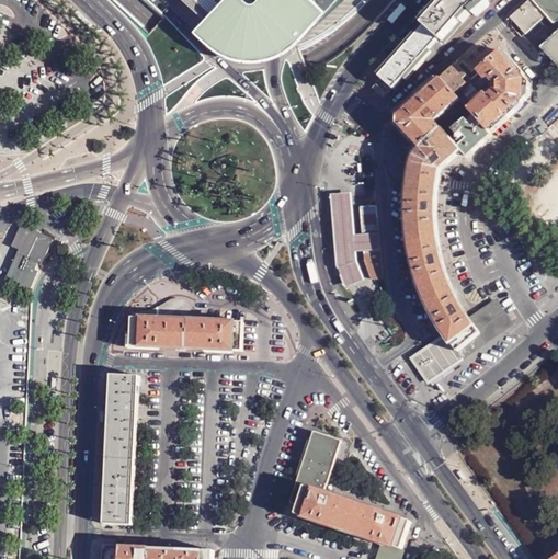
[(219,1),(220,0),(188,0),(205,15),(219,1)]
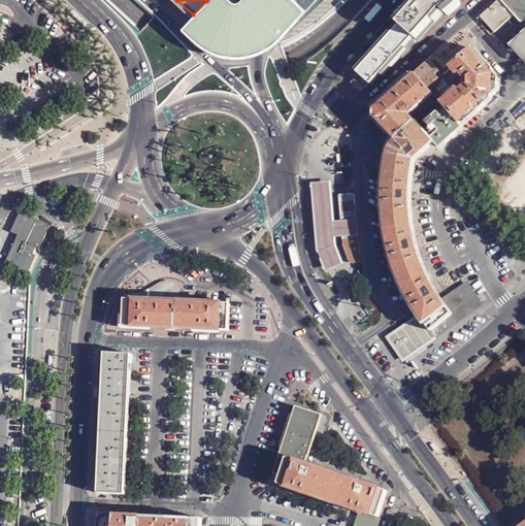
[(288,0),(260,30),(258,33),(252,36),(245,38),(236,39),(227,37),(214,29),(193,14),(183,25),(181,27),(188,35),(197,42),(206,47),(208,48),(214,51),(220,52),(222,52),(231,53),(242,52),(251,48),(255,47),(259,45),(265,41),(274,32),(305,0),(288,0)]
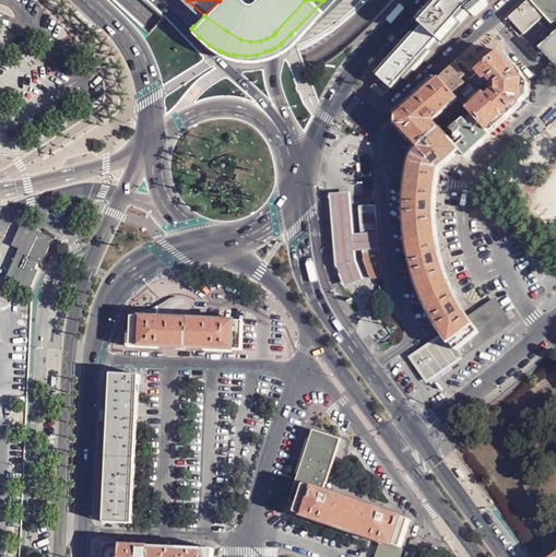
[(220,0),(219,1),(204,15),(226,31),(240,39),(250,42),(260,40),(267,38),(273,35),(275,32),(305,0),(220,0)]
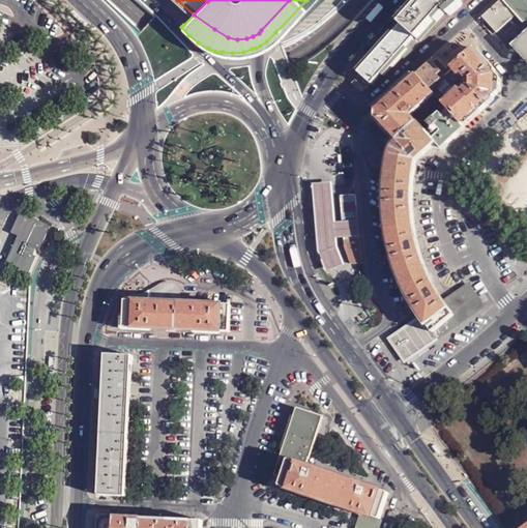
[(416,0),(354,70),(357,74),(350,81),(357,88),(366,80),(369,83),(386,62),(389,64),(398,55),(400,56),(446,15),(445,13),(457,6),(458,3),(459,2),(460,3),(463,0),(416,0)]
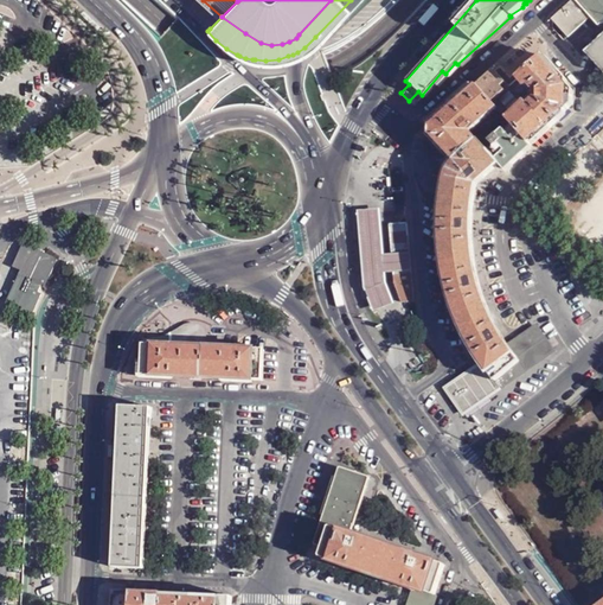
[(546,25),(555,34),(581,11),(595,26),(597,25),(602,30),(581,50),(602,72),(602,70),(602,0),(565,0),(547,17),(546,25)]
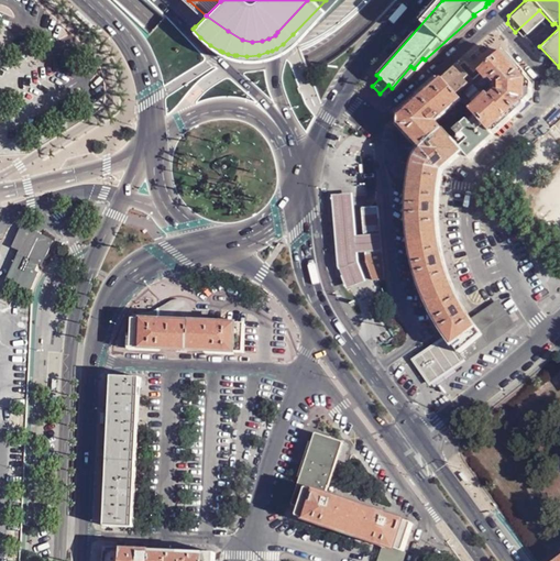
[(459,67),(467,76),(468,77),(476,70),(500,50),(490,40),(459,67)]
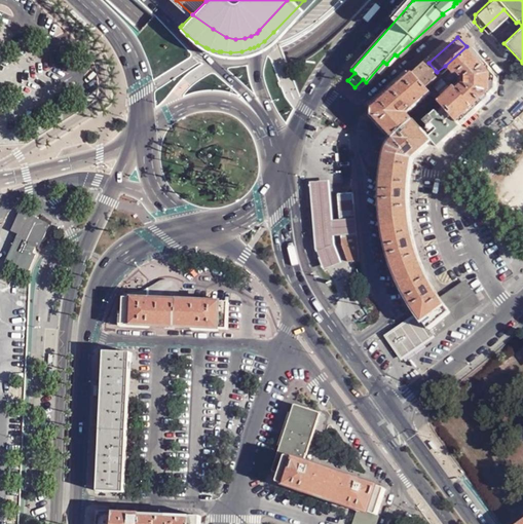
[(455,89),(438,104),(439,105),(456,123),(488,94),(488,90),(490,90),(490,81),(490,73),(487,73),(487,70),(467,46),(445,66),(455,77),(460,71),(467,78),(468,84),(458,92),(455,89)]
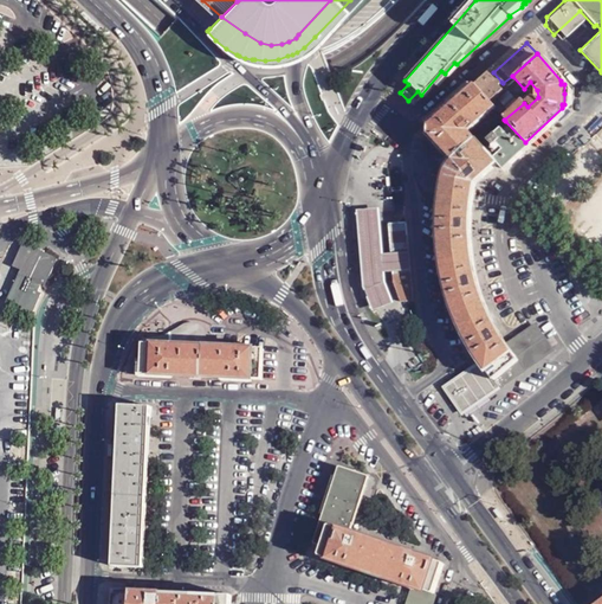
[(490,68),(471,84),(486,102),(500,90),(497,85),(502,82),(493,72),(490,68)]
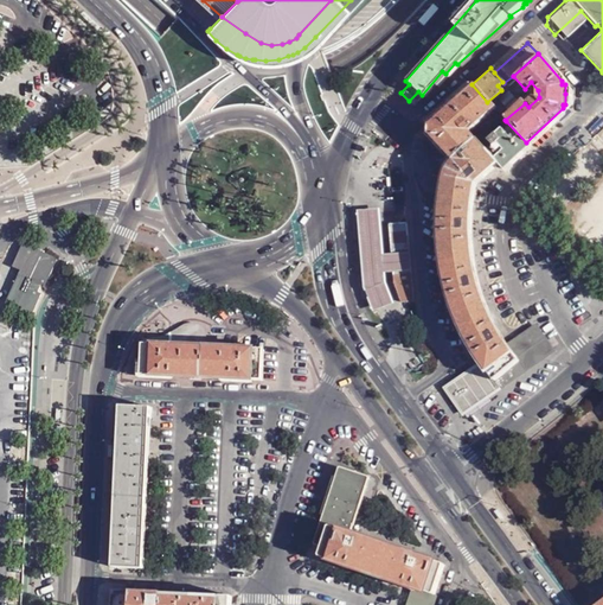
[(487,102),(472,84),(450,103),(449,102),(425,123),(424,135),(449,160),(472,137),(467,131),(493,108),(487,102)]
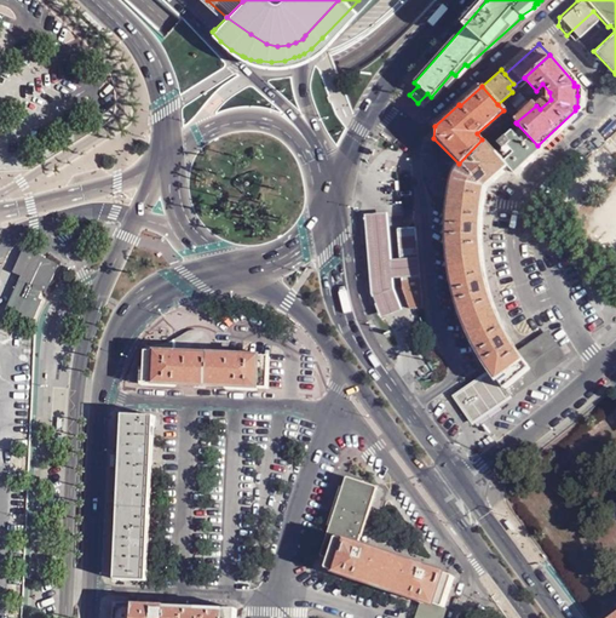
[(517,124),(493,149),(507,165),(511,170),(537,146),(517,124)]
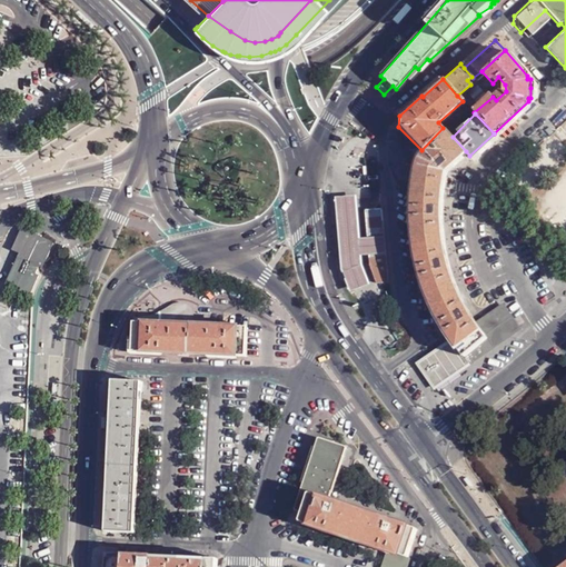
[(443,128),(421,150),(418,156),(413,170),(410,181),(409,186),(440,189),(442,183),(444,171),(466,151),(453,137),(443,128)]
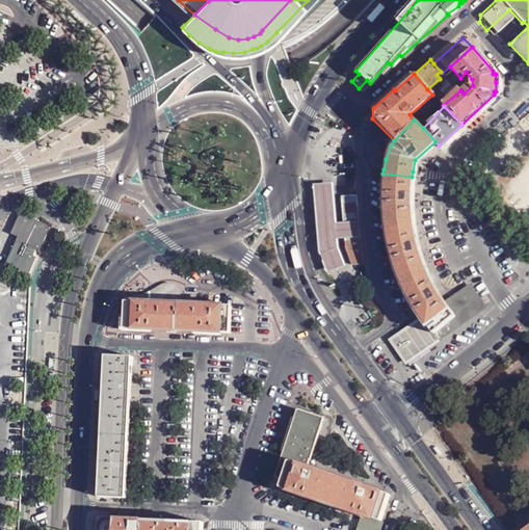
[(412,177),(382,174),(381,193),(382,210),(386,231),(413,227),(410,210),(410,194),(411,183),(412,177)]
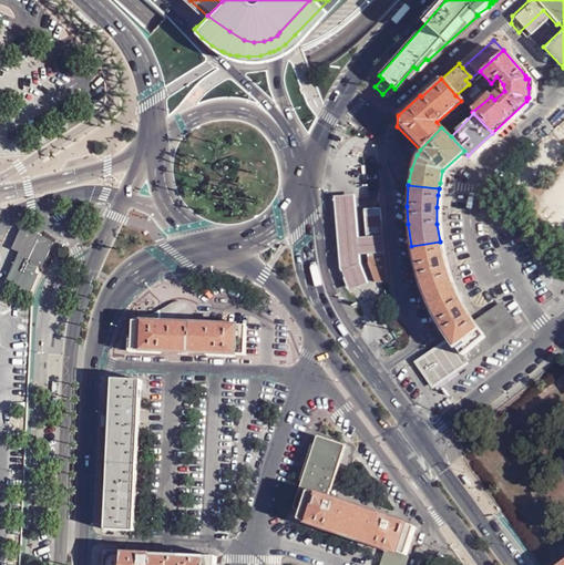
[(365,281),(358,264),(357,253),(365,252),(366,263),(371,279),(383,279),(378,206),(360,207),(363,235),(355,236),(351,192),(331,194),(338,267),(346,288),(365,281)]
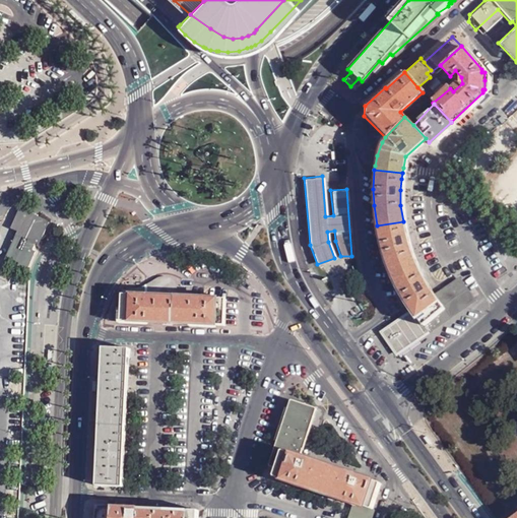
[(34,243),(45,220),(16,206),(7,225),(13,229),(0,254),(13,261),(13,262),(22,266),(29,251),(26,249),(30,242),(34,243)]
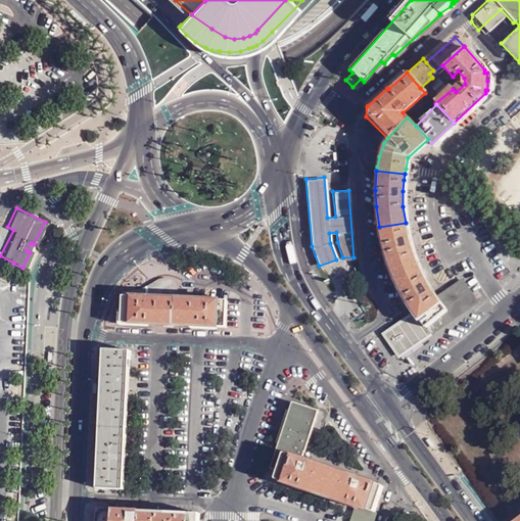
[(406,223),(379,227),(381,238),(390,271),(417,262),(410,241),(406,223)]
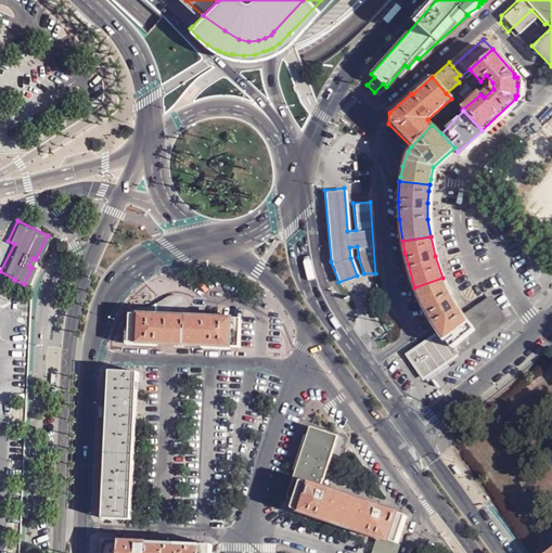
[(443,278),(414,287),(415,288),(426,313),(436,330),(402,352),(420,377),(502,319),(486,295),(460,313),(457,307),(449,293),(443,279),(443,278)]
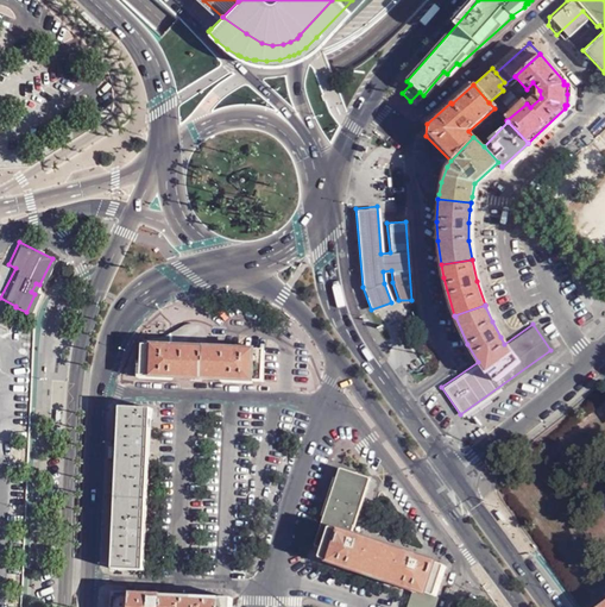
[(161,339),(159,344),(200,345),(200,340),(199,337),(197,335),(193,329),(189,326),(184,325),(181,324),(176,324),(172,325),(169,327),(165,330),(162,335),(161,339)]
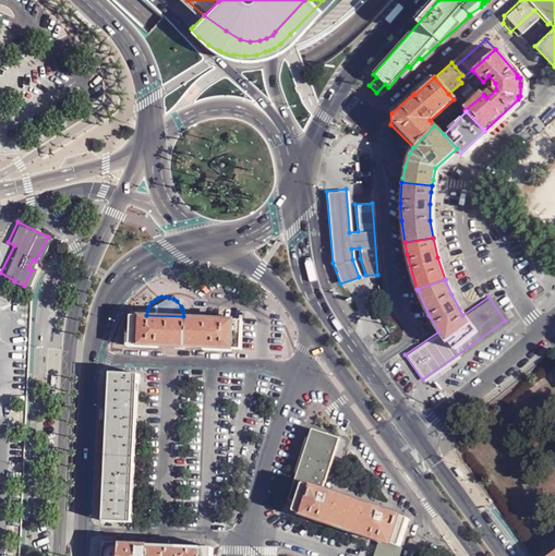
[(21,304),(10,303),(9,313),(20,314),(21,304)]
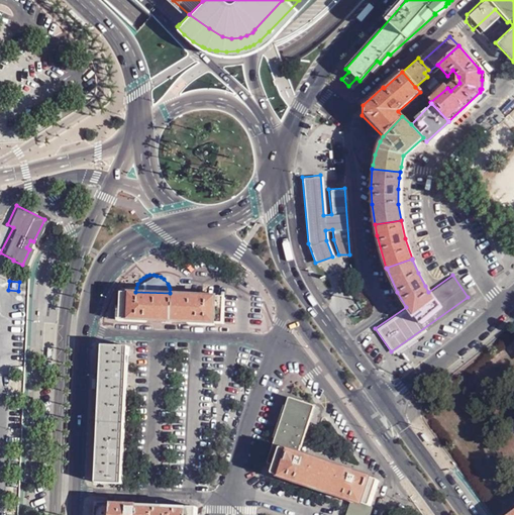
[(126,291),(111,290),(110,316),(219,321),(220,295),(198,294),(179,293),(170,293),(135,292),(126,291)]
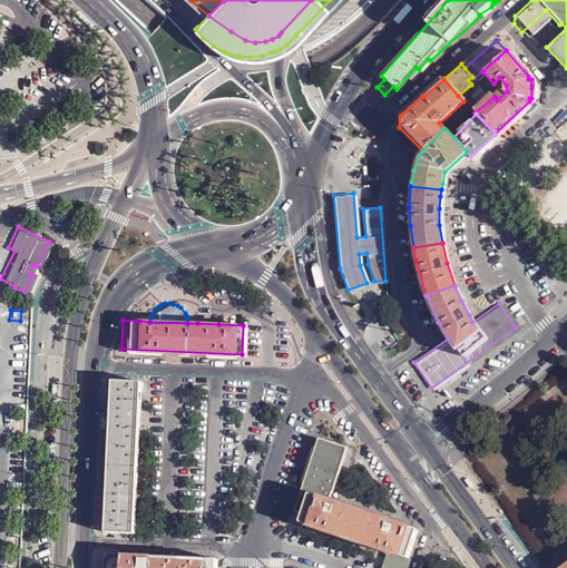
[(137,380),(108,379),(100,530),(130,531),(137,380)]
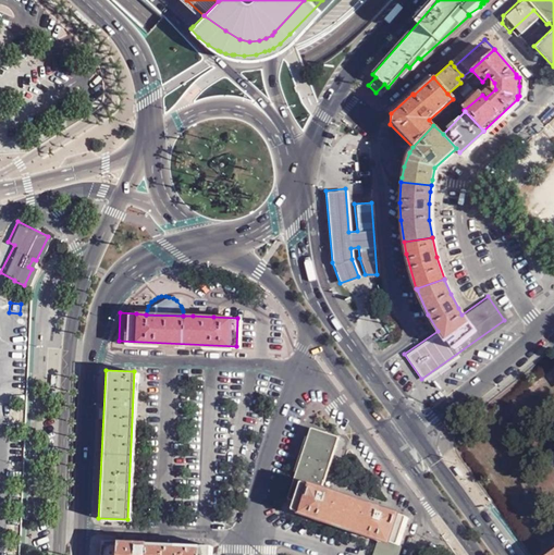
[(390,554),(404,516),(317,488),(334,435),(307,426),(284,495),(293,498),(291,507),(378,537),(371,554),(390,554)]
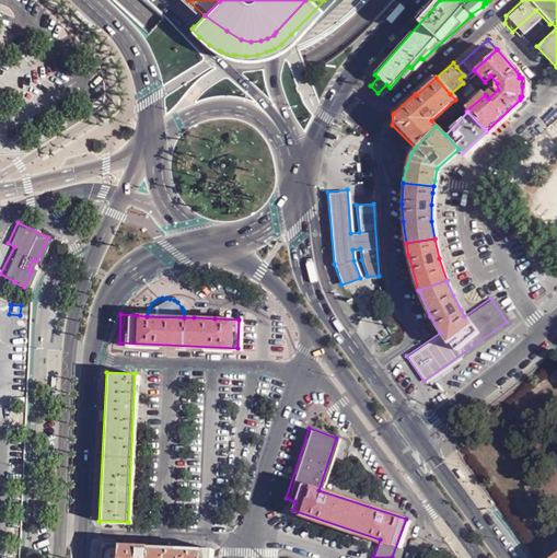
[(208,557),(209,547),(146,545),(146,544),(99,542),(97,557),(208,557)]
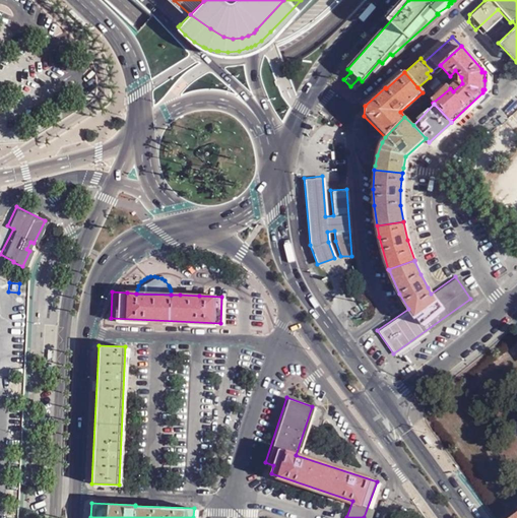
[(516,517),(516,509),(515,512),(516,512),(508,517),(516,517)]
